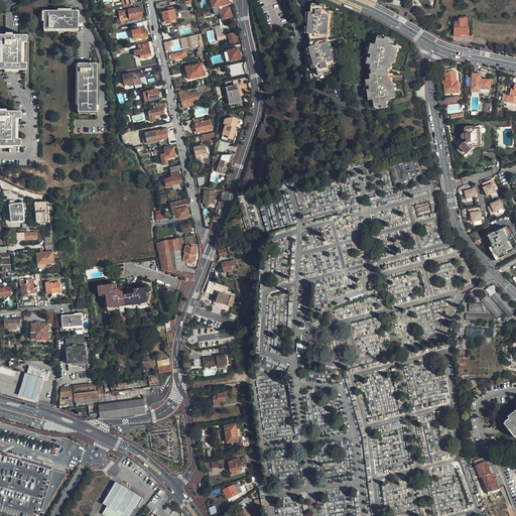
[(210,0),(212,9),(218,7),(222,7),(228,5),(229,5),(227,0),(210,0)]
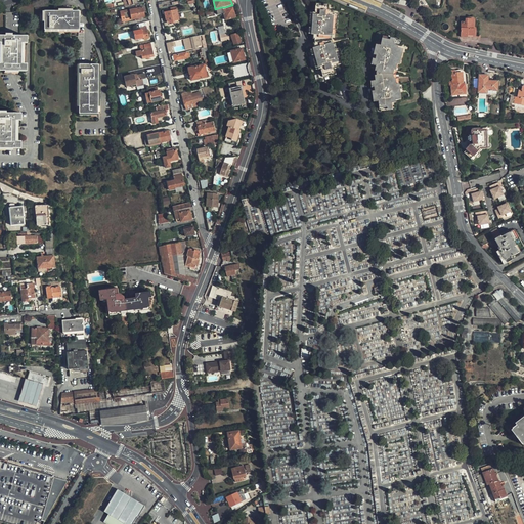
[(331,76),(334,75),(332,71),(335,70),(336,70),(336,68),(338,67),(341,66),(337,50),(334,51),(333,45),(331,46),(330,41),(330,36),(332,36),(332,30),(335,30),(335,14),(331,13),(330,13),(330,11),(329,11),(325,11),(325,7),(322,7),(315,7),(315,14),(313,14),(312,23),(314,23),(314,26),(312,26),(312,36),(313,36),(315,36),(315,43),(317,49),(315,50),(313,51),(316,60),(317,59),(318,62),(316,63),(319,72),(321,71),(323,78),(331,76)]
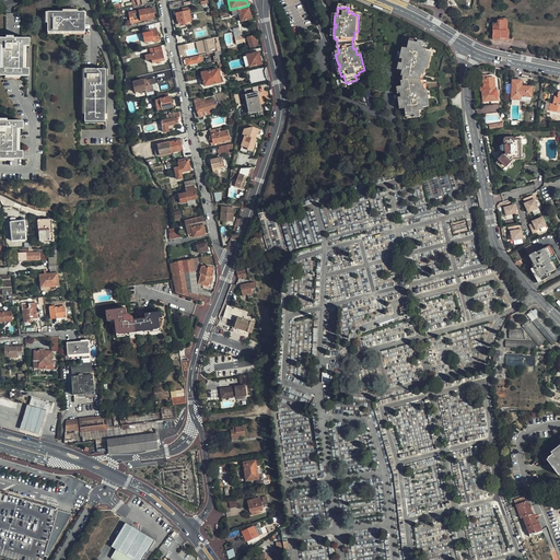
[(138,12),(140,23),(154,20),(152,9),(138,12)]
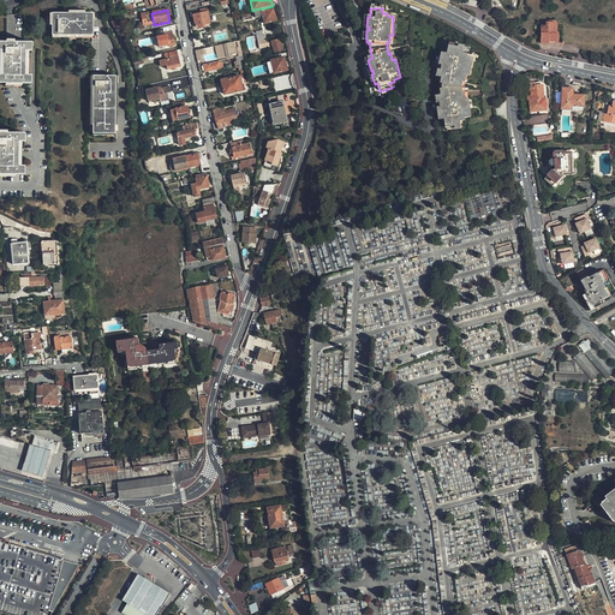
[(209,24),(207,12),(206,10),(199,11),(199,15),(198,15),(192,16),(195,28),(209,24)]
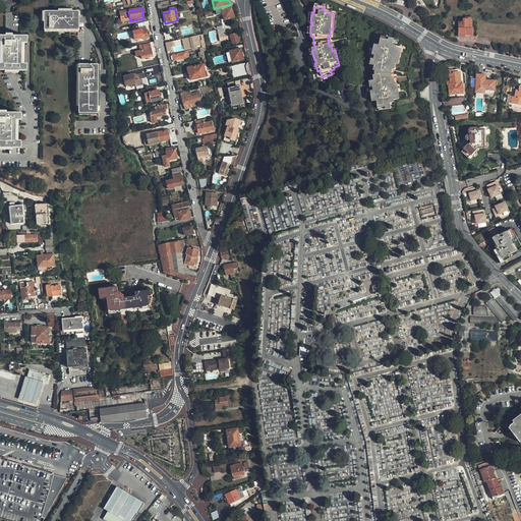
[(234,18),(231,8),(224,10),(221,11),(222,12),(224,20),(234,18)]
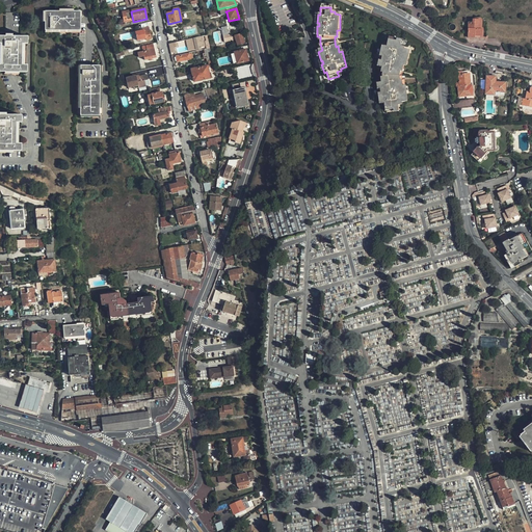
[(45,9),(45,30),(79,31),(80,10),(45,9)]
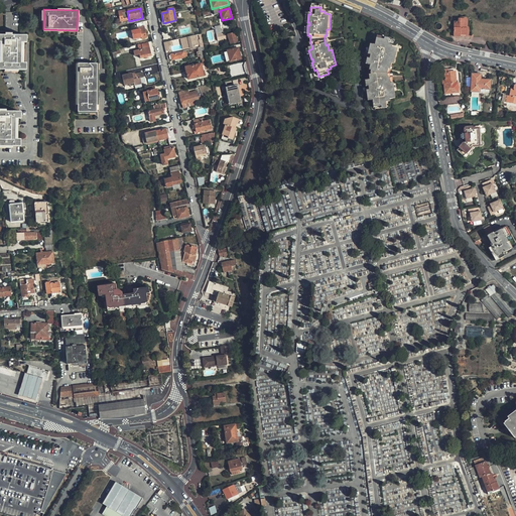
[(99,19),(97,16),(93,19),(99,27),(102,24),(99,20),(99,19)]
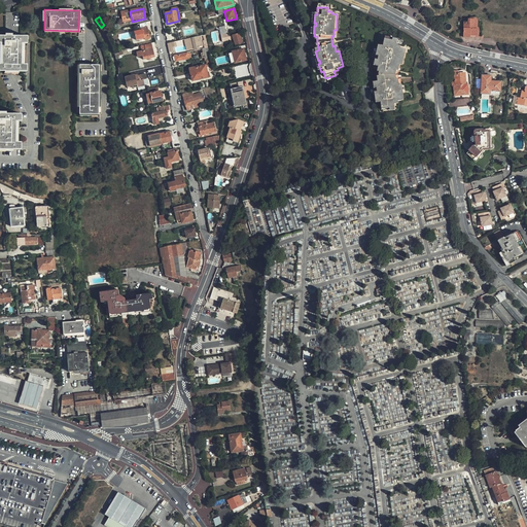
[(470,37),(475,37),(475,31),(476,20),(468,20),(468,23),(464,23),(463,36),(462,39),(470,39),(470,37)]
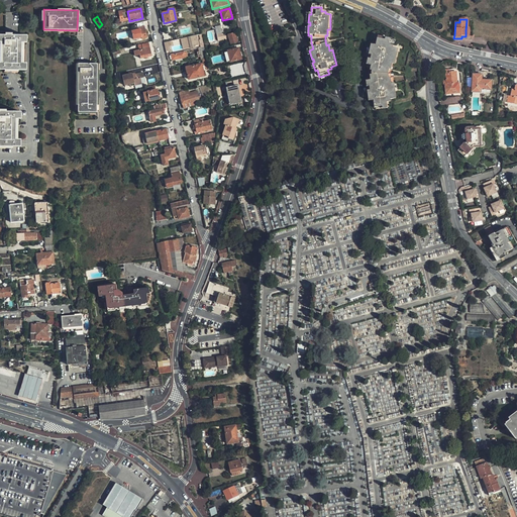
[(217,40),(224,39),(222,25),(216,26),(217,40)]
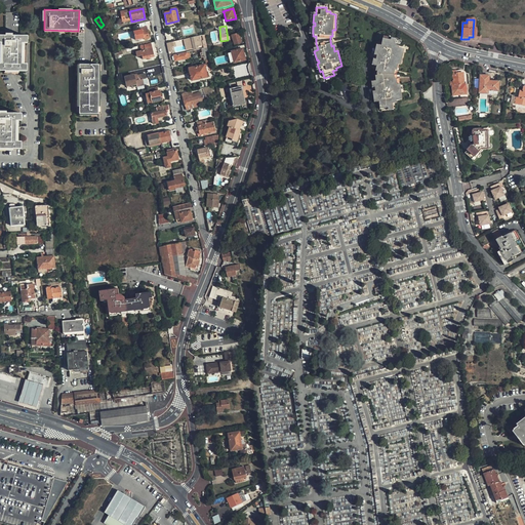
[(137,31),(132,33),(134,41),(144,39),(144,40),(149,39),(146,28),(140,29),(140,31),(137,31)]
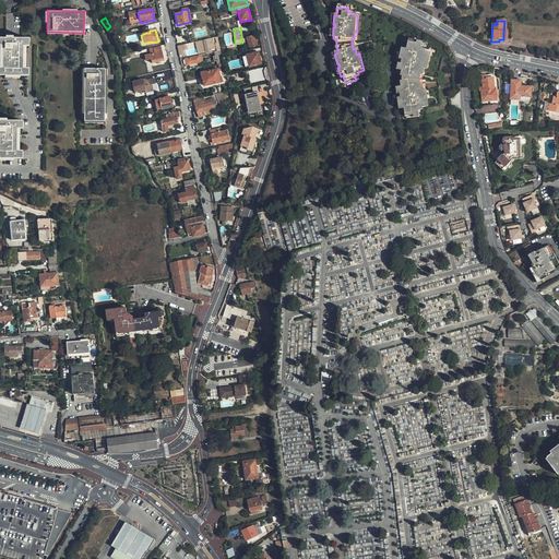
[(256,46),(253,36),(247,37),(249,47),(256,46)]
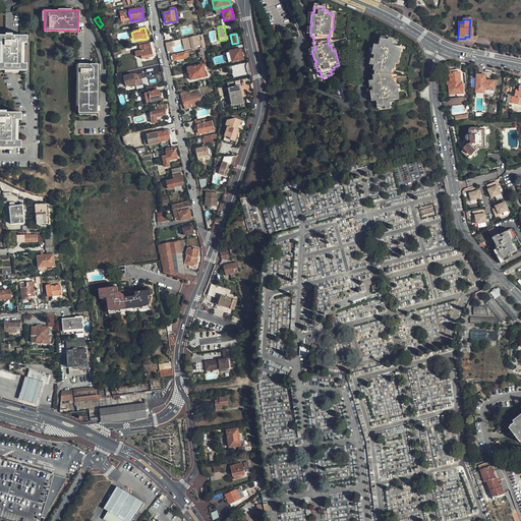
[(0,70),(25,70),(25,64),(23,64),(23,43),(25,43),(26,36),(0,35),(0,70)]
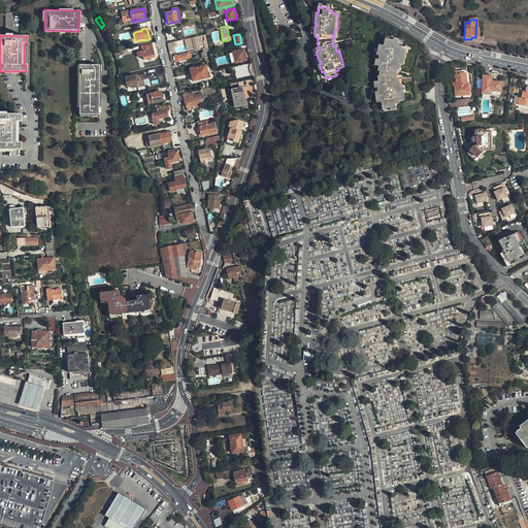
[(398,100),(402,100),(400,84),(397,84),(397,77),(395,77),(395,73),(396,69),(398,69),(399,63),(401,64),(404,47),(402,46),(400,46),(400,43),(399,43),(396,43),(397,39),(395,39),(387,37),(385,43),(383,43),(378,65),(380,65),(382,66),(381,73),(382,79),(380,79),(377,80),(380,101),(382,101),(383,108),(390,107),(393,107),(393,104),(395,104),(396,103),(396,100),(398,100)]
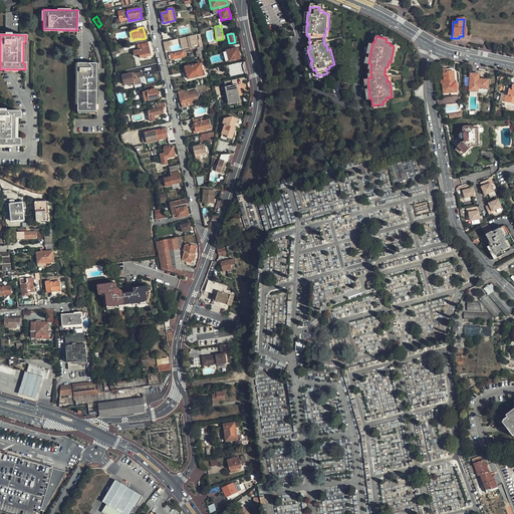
[(187,49),(190,48),(194,47),(194,46),(198,45),(196,38),(194,38),(192,39),(192,37),(188,38),(184,38),(187,49)]
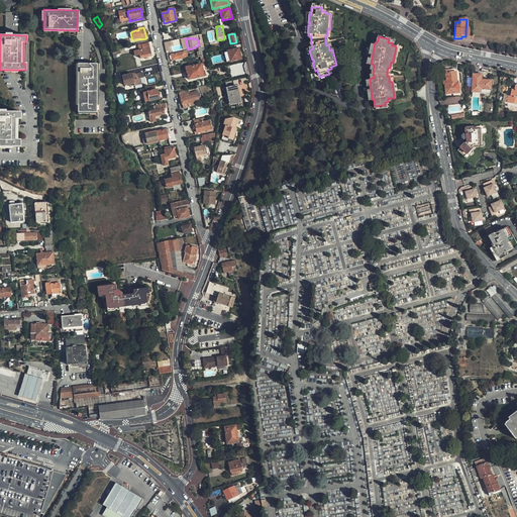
[(150,58),(148,48),(148,43),(140,45),(137,46),(138,50),(132,52),(133,57),(139,56),(140,60),(150,58)]
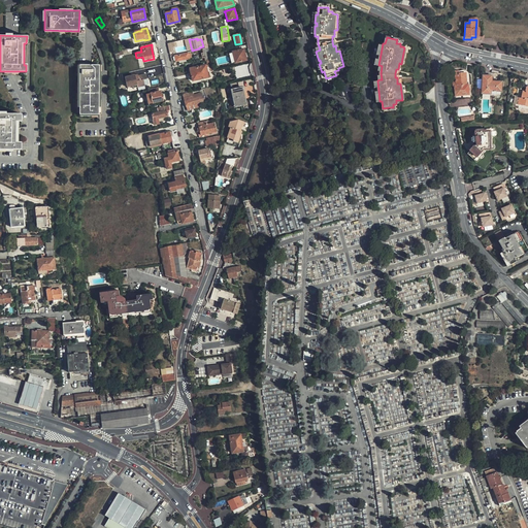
[(208,48),(203,50),(204,53),(201,54),(202,60),(205,59),(206,62),(211,61),(210,58),(209,54),(209,52),(208,48)]
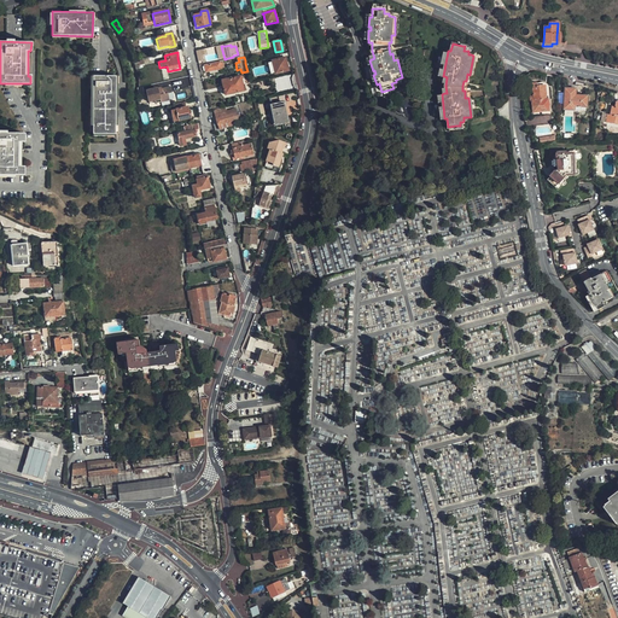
[(272,60),(275,74),(289,71),(285,58),(272,60)]
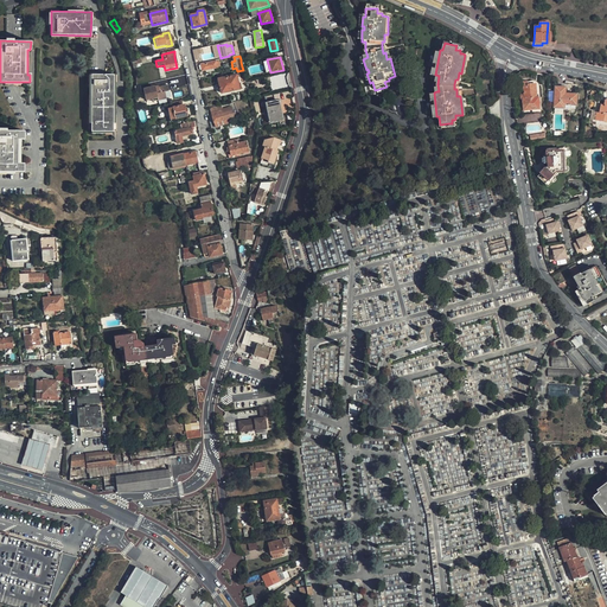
[(366,70),(363,59),(360,59),(368,83),(370,83),(366,74),(366,70)]
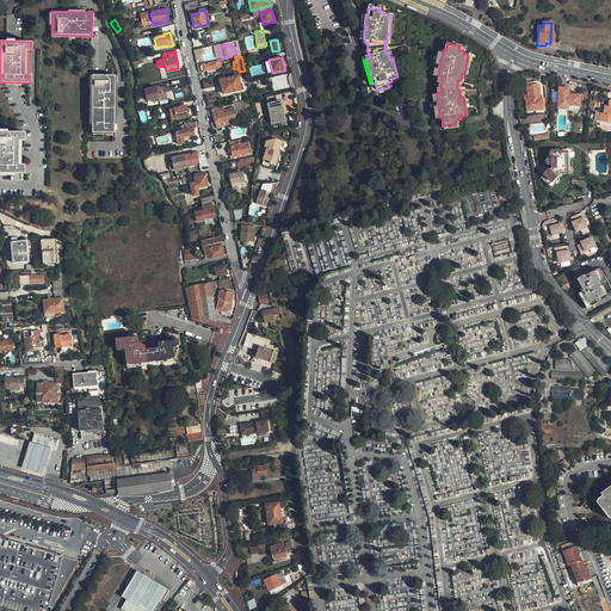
[(245,71),(239,72),(239,75),(238,76),(220,80),(223,94),(241,91),(240,87),(244,87),(242,84),(247,82),(245,71)]
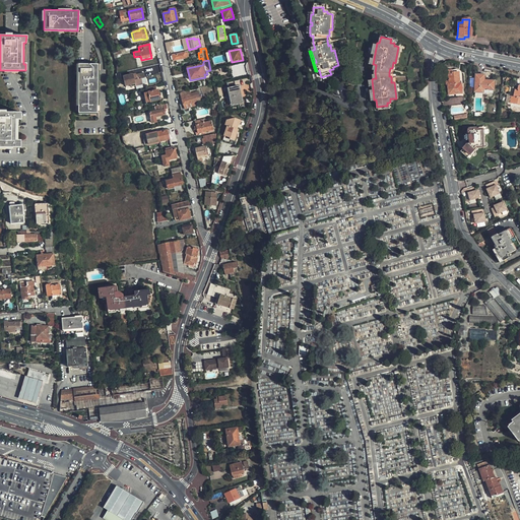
[(77,64),(77,113),(96,113),(96,64),(77,64)]
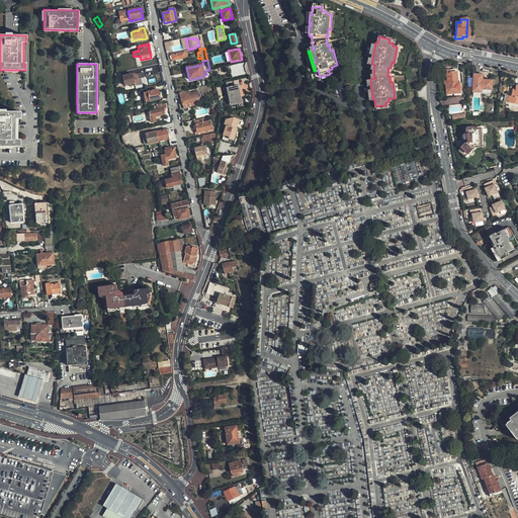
[(243,74),(243,64),(233,65),(233,75),(243,74)]
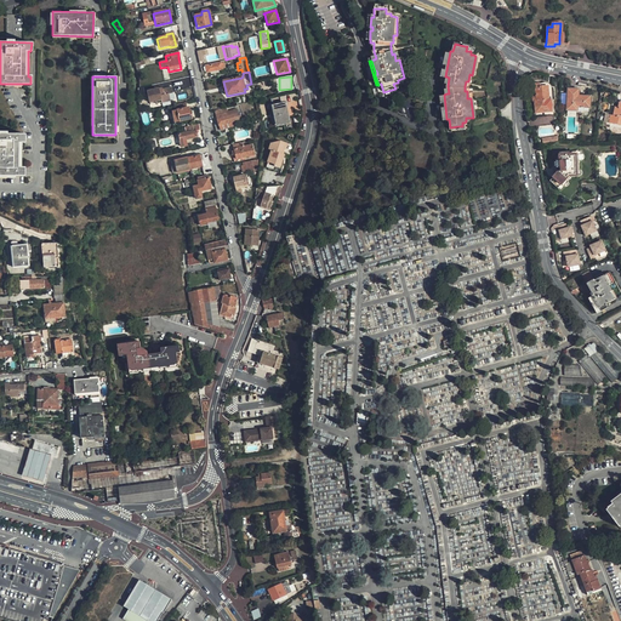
[(534,84),(535,97),(531,97),(533,102),(534,102),(535,114),(548,113),(547,101),(550,101),(548,86),(540,86),(540,84),(534,84)]
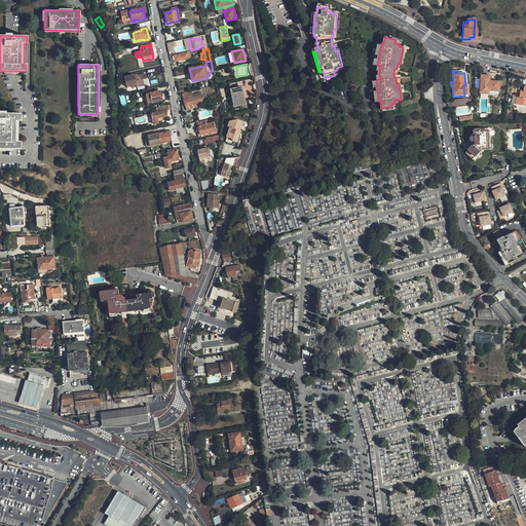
[(123,77),(125,87),(130,85),(132,88),(143,85),(142,80),(146,79),(145,74),(137,76),(137,79),(135,80),(134,75),(123,77)]
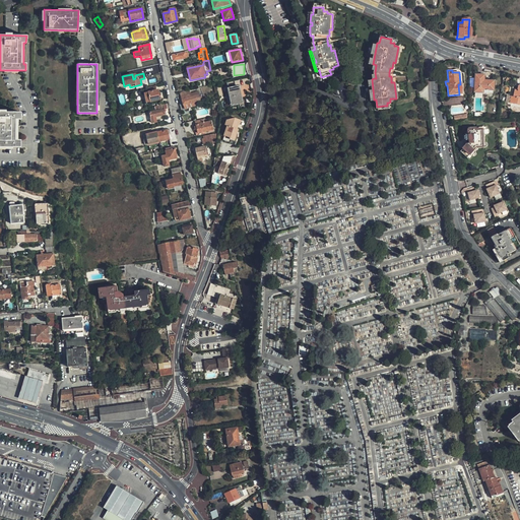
[(494,81),(483,81),(484,75),(476,75),(475,98),(483,99),(483,89),(494,90),(494,81)]
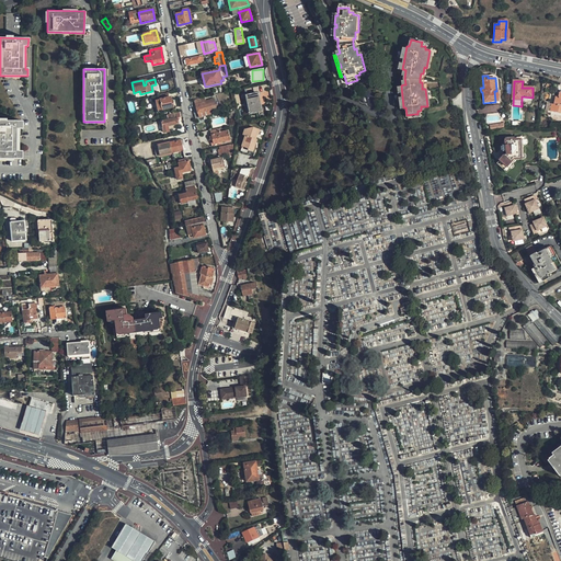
[(258,92),(245,95),(250,114),(262,111),(258,92)]
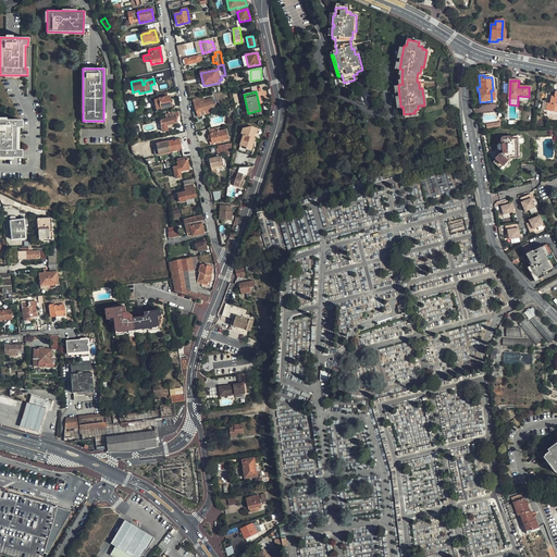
[(556,93),(555,93),(554,97),(552,97),(551,104),(548,103),(547,111),(556,112),(556,93)]
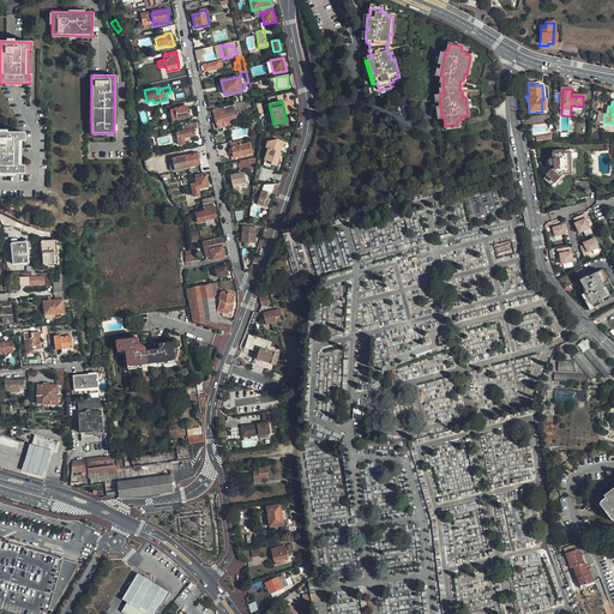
[(175,121),(190,118),(187,112),(185,112),(185,107),(184,107),(182,103),(174,104),(175,109),(174,109),(175,121)]
